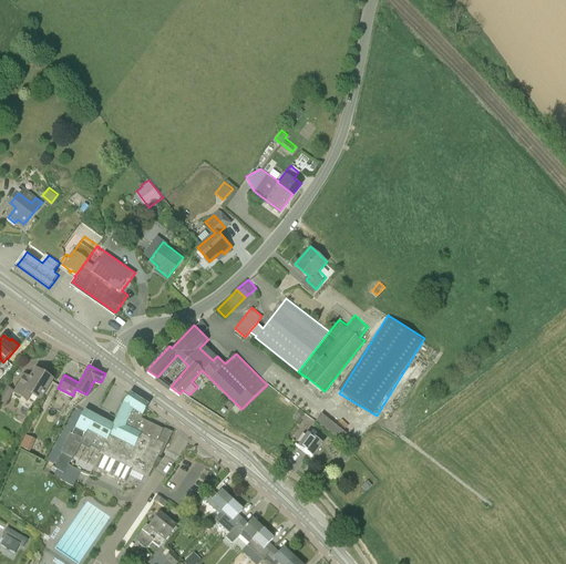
[(53,377),(35,367),(31,373),(28,371),(17,388),(29,396),(32,389),(42,395),(53,377)]
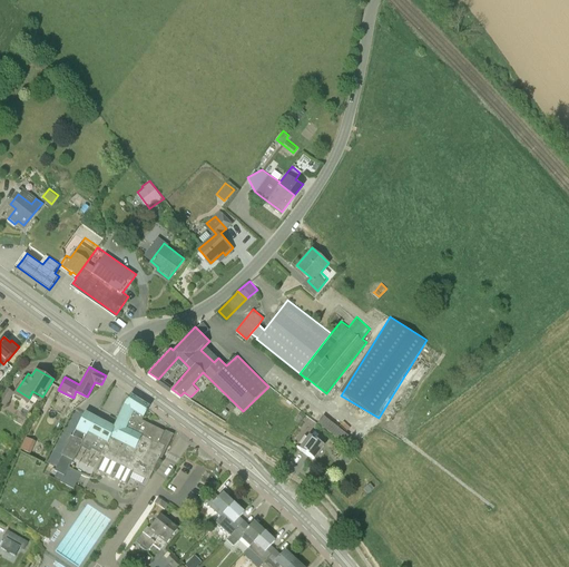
[(0,394),(0,404),(3,407),(13,391),(6,385),(0,394)]
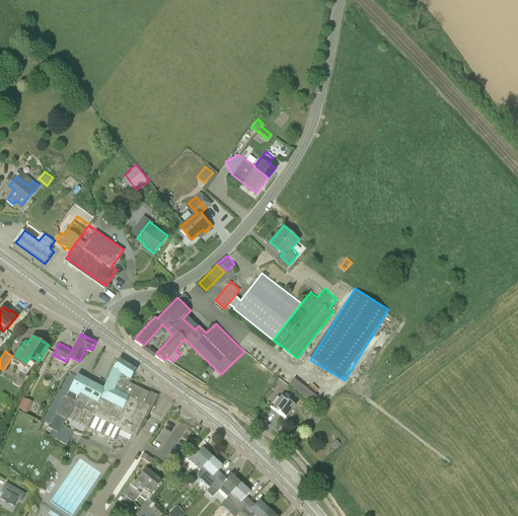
[(119,357),(119,358),(114,366),(104,387),(103,386),(94,410),(92,414),(134,432),(135,433),(145,412),(144,412),(147,406),(147,404),(149,406),(149,403),(148,402),(123,390),(128,382),(137,368),(119,357)]
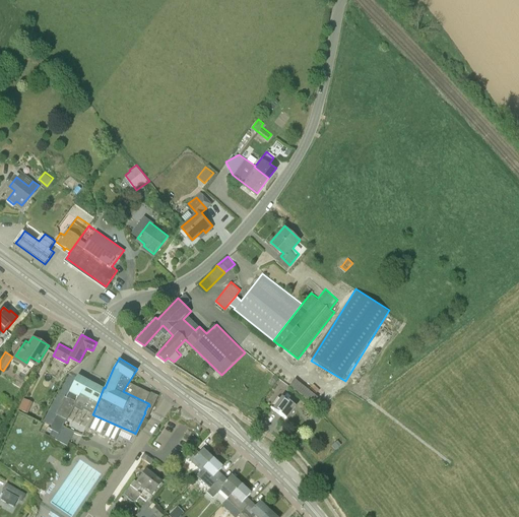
[(74,404),(87,379),(86,379),(77,374),(67,395),(65,395),(56,412),(57,412),(48,431),(57,436),(58,436),(61,430),(63,424),(66,417),(67,417),(74,404)]
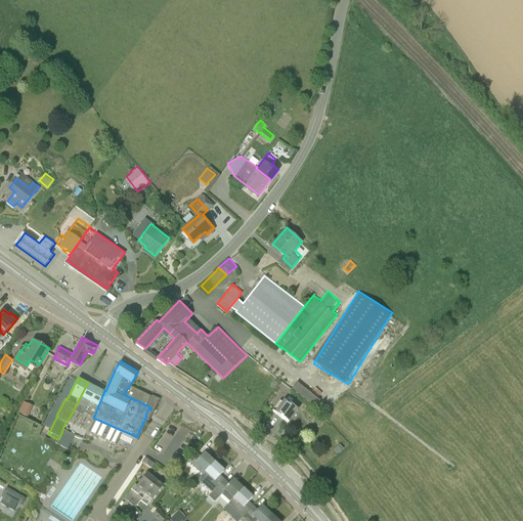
[(298,380),(293,386),(315,405),(320,398),(298,380)]
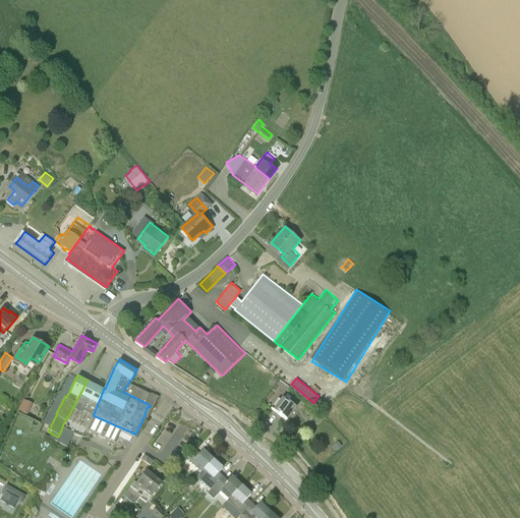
[(95,411),(104,388),(88,380),(74,405),(82,409),(83,406),(95,411)]
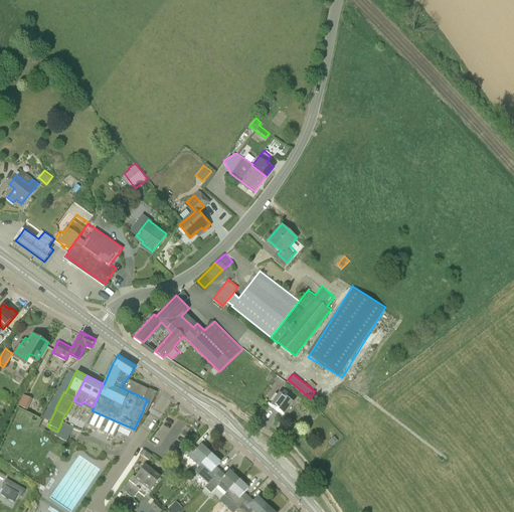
[(139,384),(127,379),(122,387),(147,399),(154,384),(144,375),(139,384)]
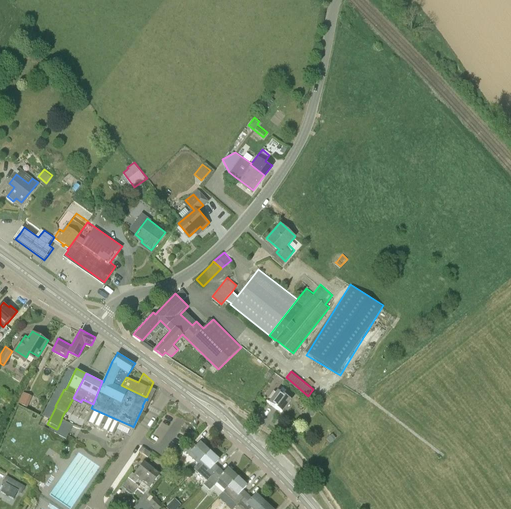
[(274,389),(273,391),(267,399),(282,410),(291,398),(278,388),(276,390),(274,389)]
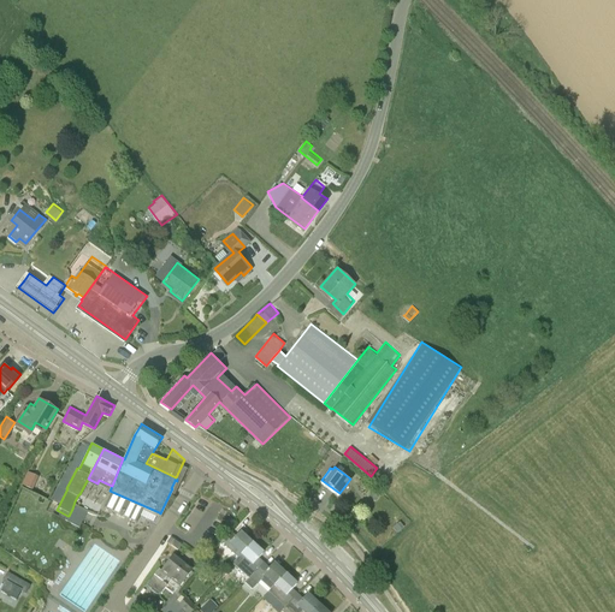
[(35,487),(40,473),(29,469),(25,483),(35,487)]
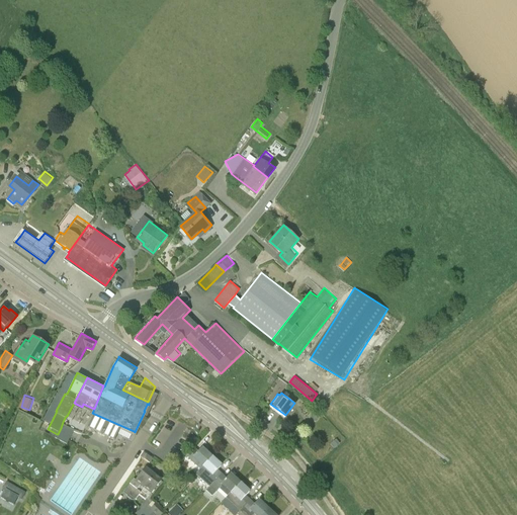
[(91,426),(102,431),(107,420),(96,416),(91,426)]
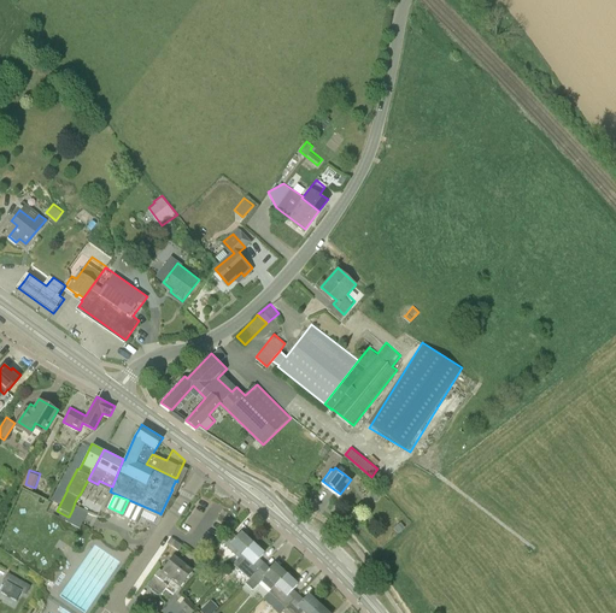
[(84,516),(88,508),(75,502),(72,510),(84,516)]
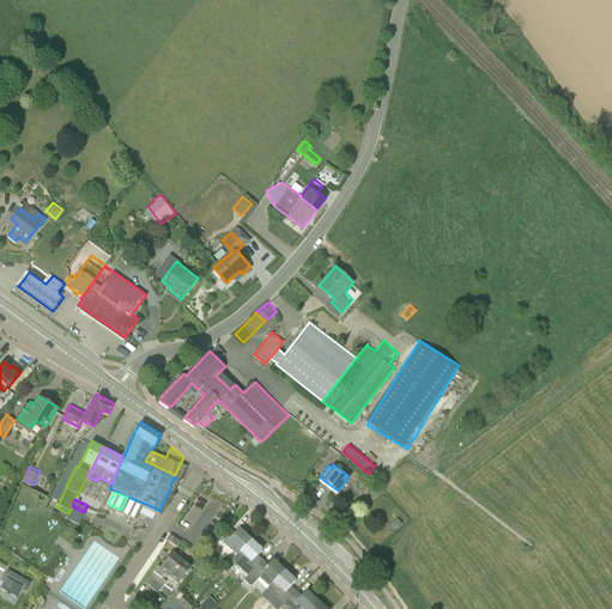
[(197,500),(183,519),(193,525),(206,506),(197,500)]
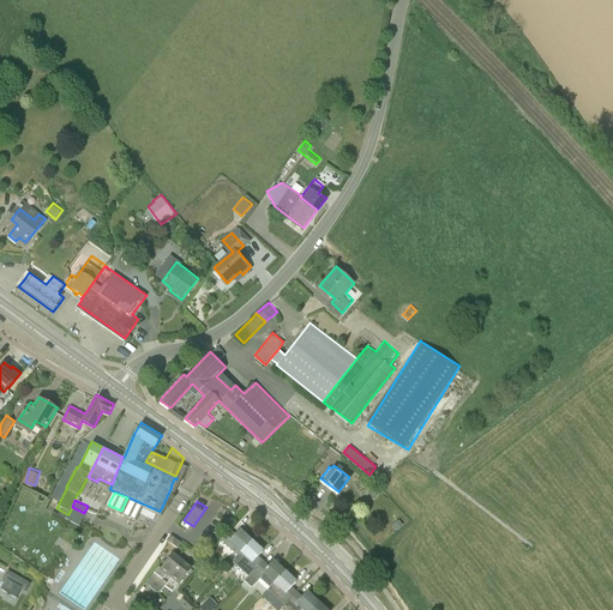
[(67,514),(66,515),(79,523),(84,513),(72,507),(68,514),(67,514)]
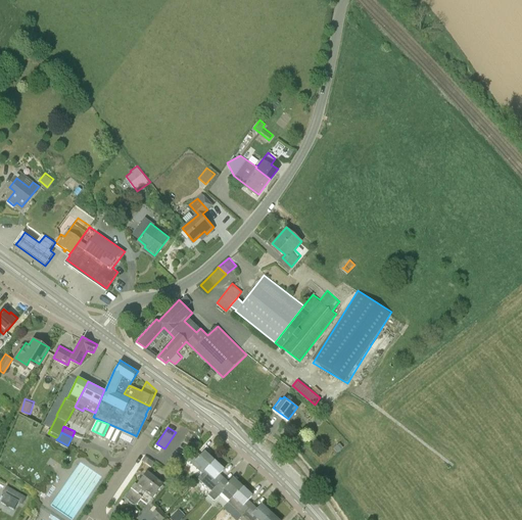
[(195,451),(189,458),(197,465),(198,464),(204,469),(214,459),(204,450),(200,455),(195,451)]
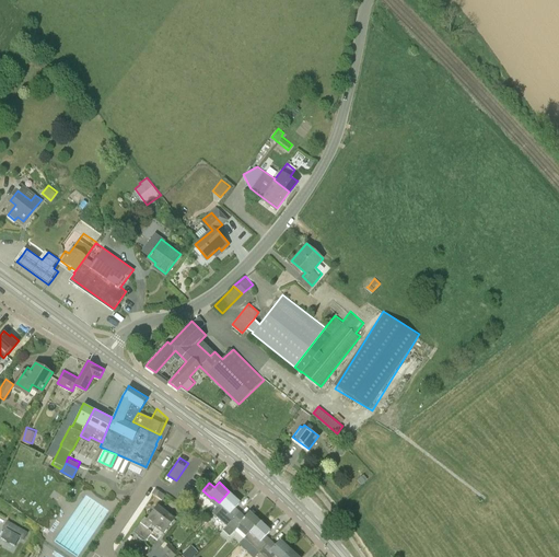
[(165,494),(156,487),(153,491),(162,498),(165,494)]
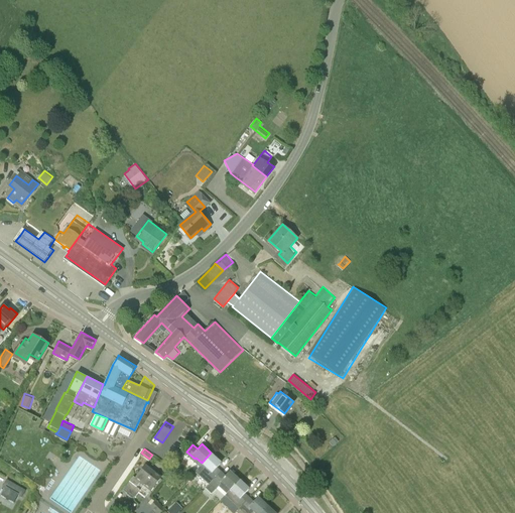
[(196,470),(209,483),(221,470),(217,467),(221,462),(211,453),(202,463),(196,470)]
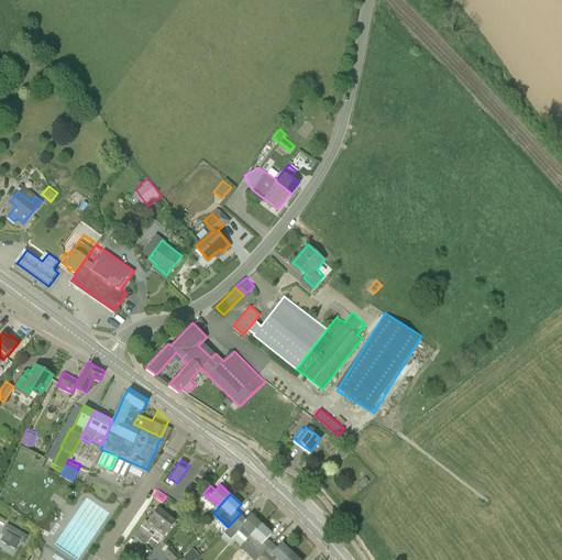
[(158,541),(176,519),(164,511),(162,513),(157,509),(150,518),(147,517),(147,516),(135,531),(139,534),(140,537),(146,542),(150,542),(155,535),(161,538),(158,540),(158,541)]
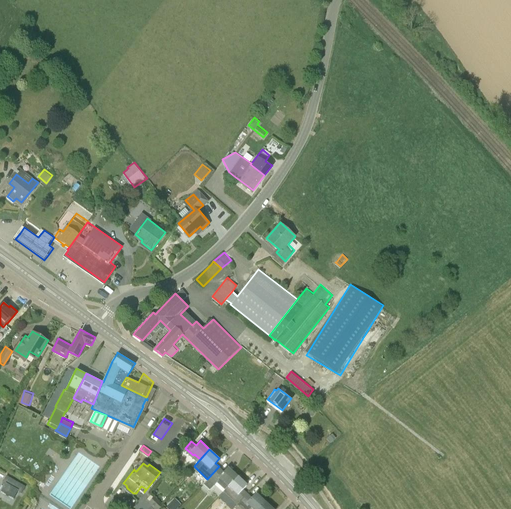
[(223,481),(227,485),(237,475),(228,466),(224,471),(219,466),(207,479),(204,483),(209,488),(218,479),(222,482),(223,481)]
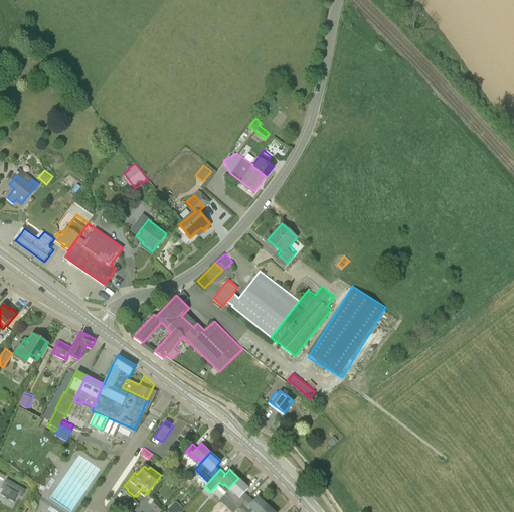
[(26,487),(7,477),(3,484),(6,485),(2,492),(14,500),(18,492),(22,494),(26,487)]
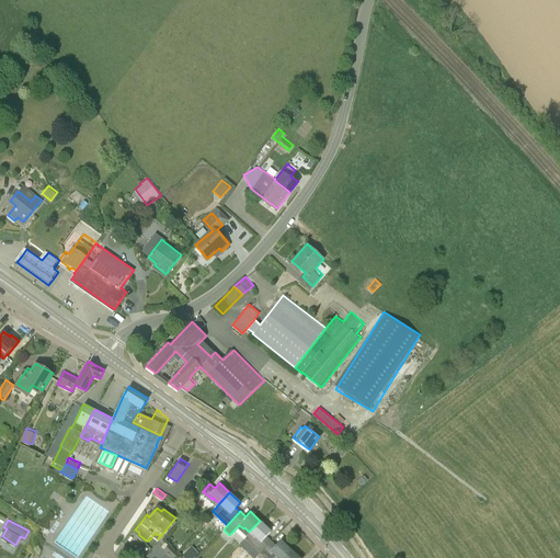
[(260,521),(249,532),(244,537),(260,553),(263,548),(271,539),(266,535),(271,531),(260,521)]
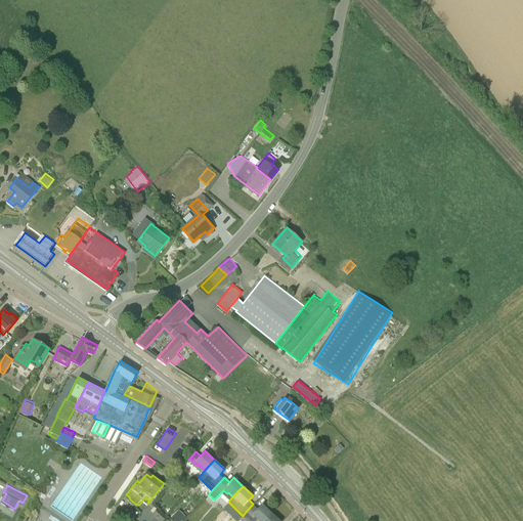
[(258,520),(264,520),(271,513),(262,504),(258,508),(253,504),(246,512),(255,520),(256,519),(258,520)]
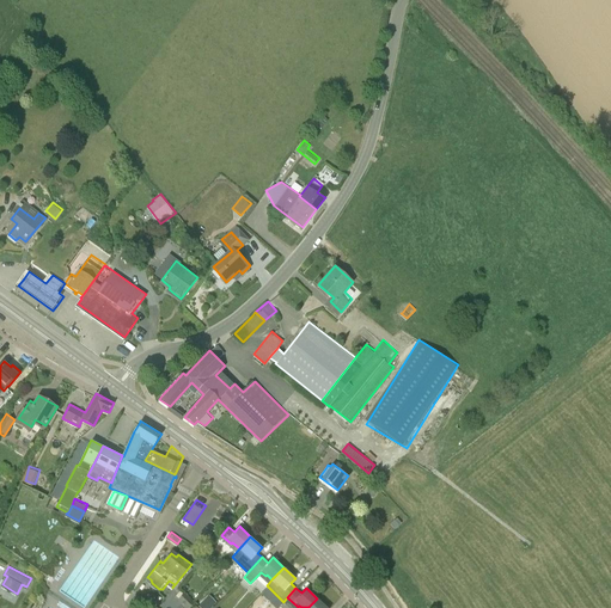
[(185,590),(177,600),(187,607),(188,607),(196,601),(185,590)]
